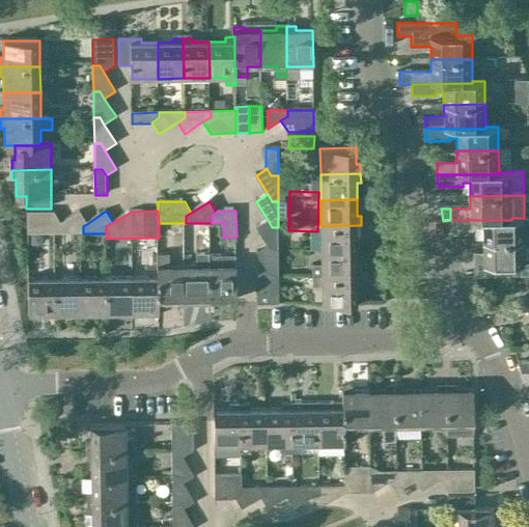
[(28,234),(57,234),(57,227),(62,223),(55,212),(28,213),(28,234)]
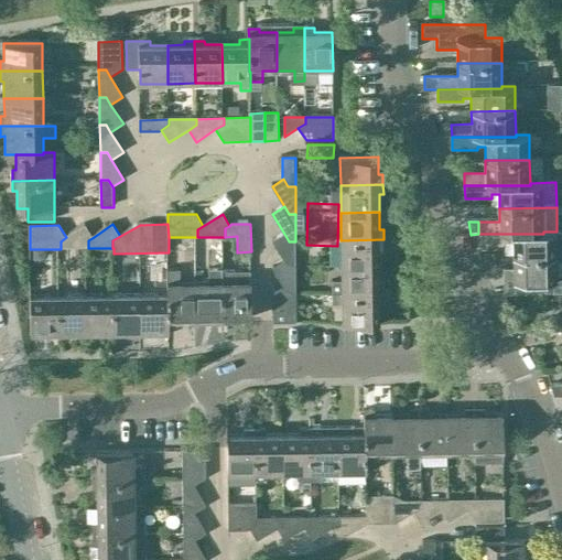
[(61,249),(88,248),(88,240),(94,237),(86,225),(66,237),(61,241),(61,249)]
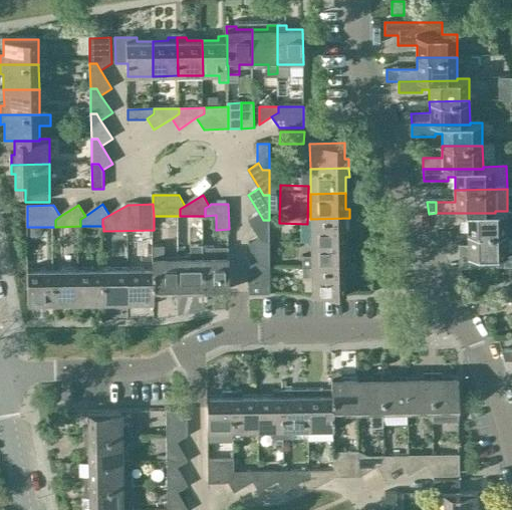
[(495,213),(436,213),(436,225),(460,225),(460,222),(467,221),(467,233),(508,233),(507,211),(495,211),(495,213)]
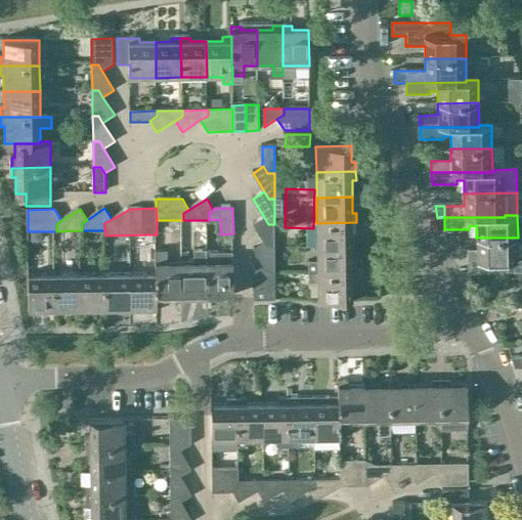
[(275,249),(274,224),(268,224),(264,217),(253,224),(264,243),(268,249),(275,249)]
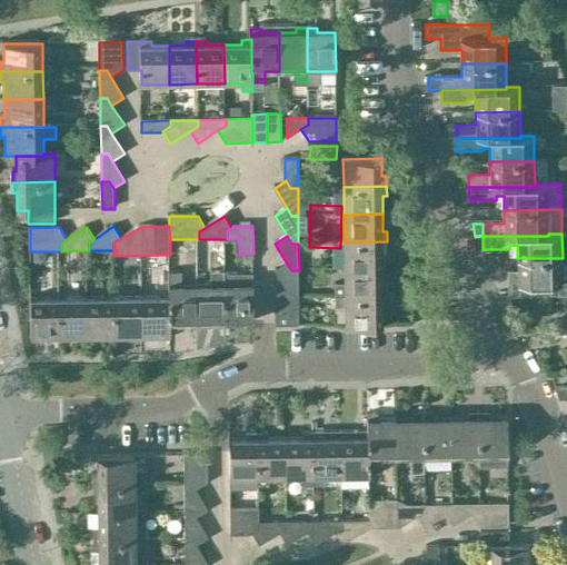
[(387,241),(344,243),(345,270),(384,269),(383,253),(387,253),(387,241)]
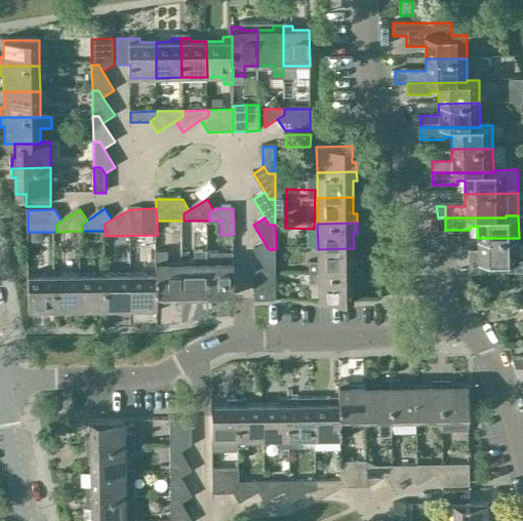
[(519,274),(519,238),(477,238),(478,250),(469,250),(470,275),(519,274)]
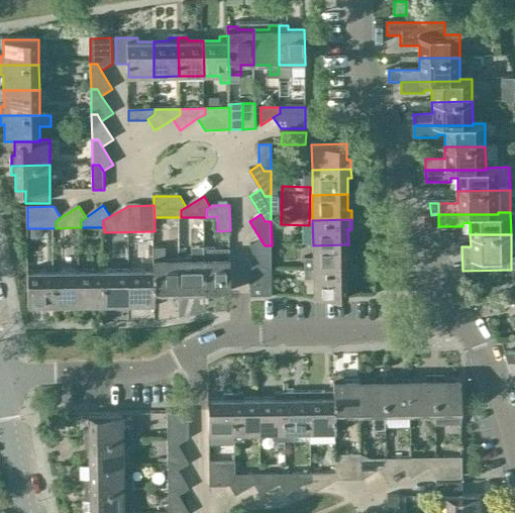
[(272,271),(272,245),(265,245),(261,239),(249,245),(262,265),(266,271),(272,271)]
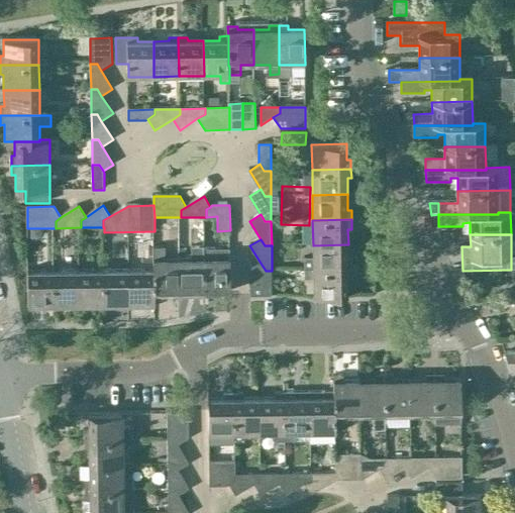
[(348,261),(348,244),(313,245),(313,260),(305,260),(305,271),(351,270),(351,261),(348,261)]
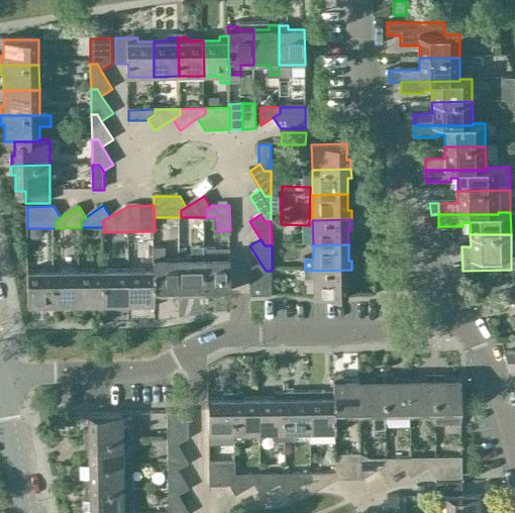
[(164,295),(180,294),(179,259),(166,259),(166,246),(153,246),(153,269),(155,269),(155,298),(164,298),(164,295)]
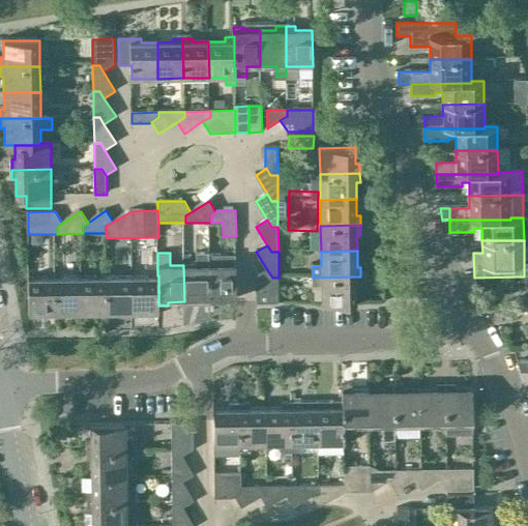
[(209,257),(209,264),(210,304),(220,304),(220,301),(237,300),(236,256),(209,257)]
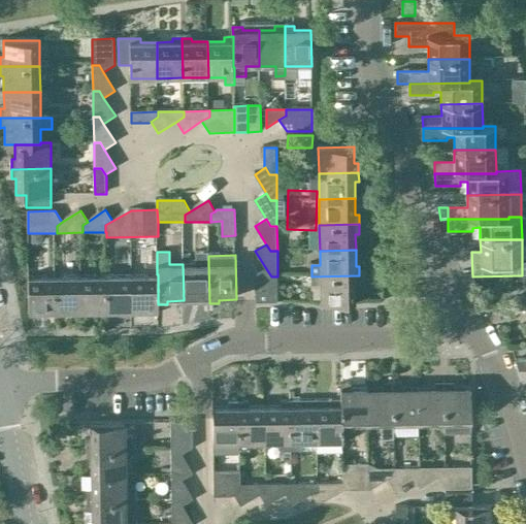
[(208,263),(183,264),(184,300),(200,300),(200,304),(209,303),(208,263)]
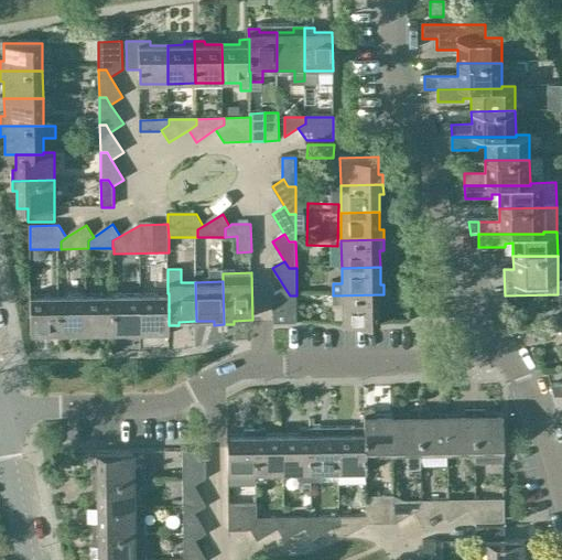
[(296,324),(296,295),(290,295),(285,289),(273,295),(273,324),(296,324)]
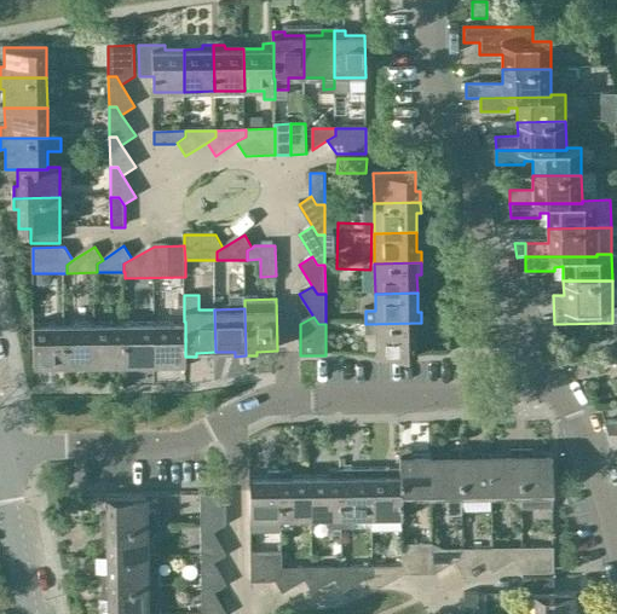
[(185,322),(184,322),(155,323),(155,365),(174,365),(174,370),(185,369),(185,357),(185,322)]
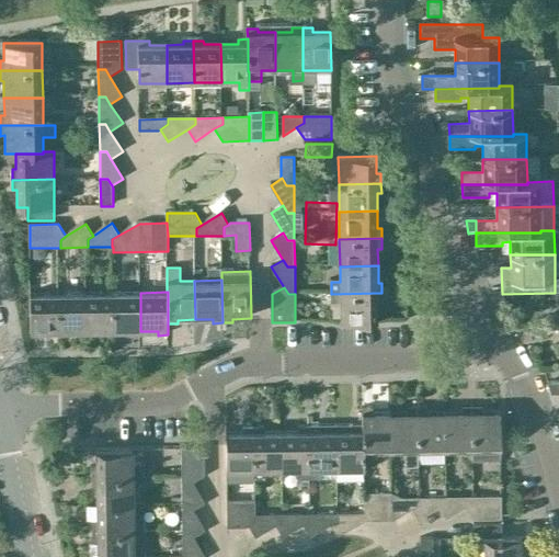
[(113,293),(86,294),(87,331),(103,331),(103,336),(113,336),(113,293)]
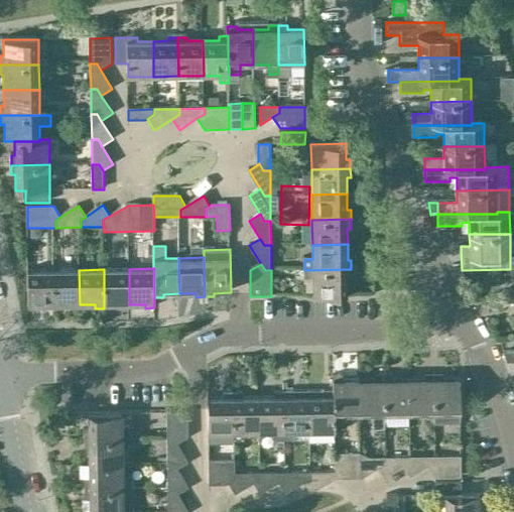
[(129,269),(104,269),(104,308),(113,308),(113,304),(129,304),(129,269)]
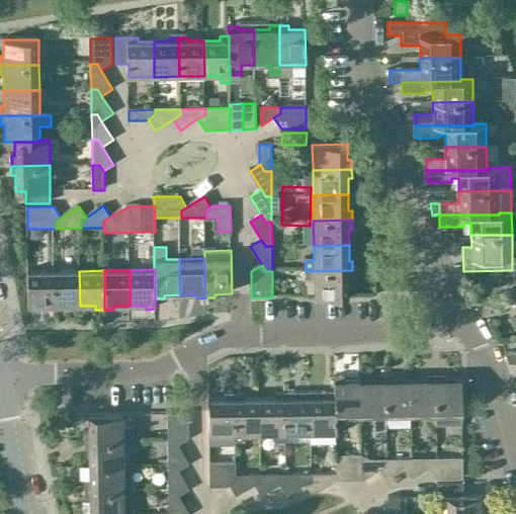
[(352,270),(306,271),(306,281),(305,281),(306,296),(349,296),(349,280),(352,280),(352,270)]
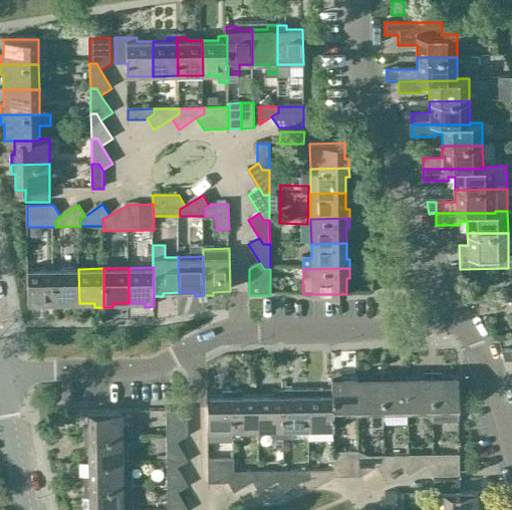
[(54,308),(53,269),(27,270),(28,305),(44,304),(44,308),(54,308)]
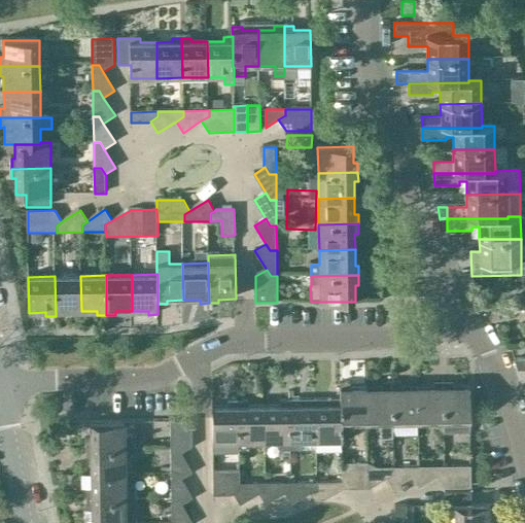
[(65,312),(81,311),(80,276),(55,276),(56,316),(65,316),(65,312)]
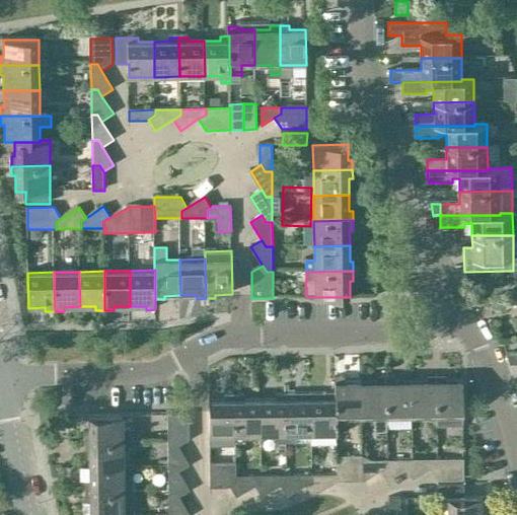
[(516,355),(506,356),(511,366),(516,366),(516,355)]
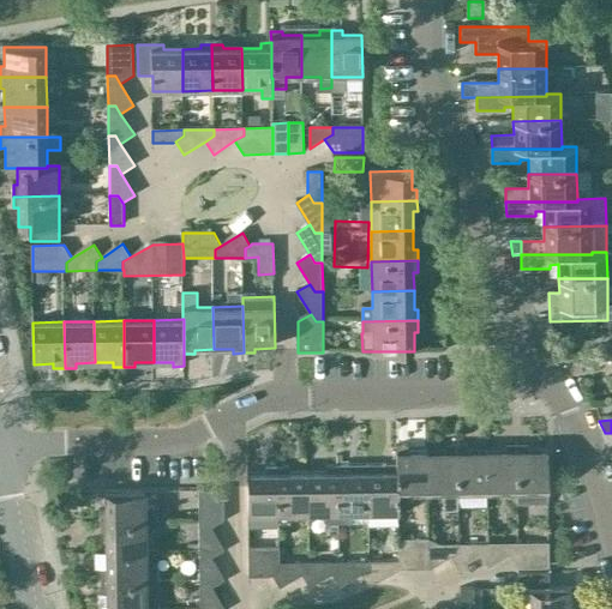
[(507,450),(487,451),(487,493),(517,492),(517,445),(507,445),(507,450)]
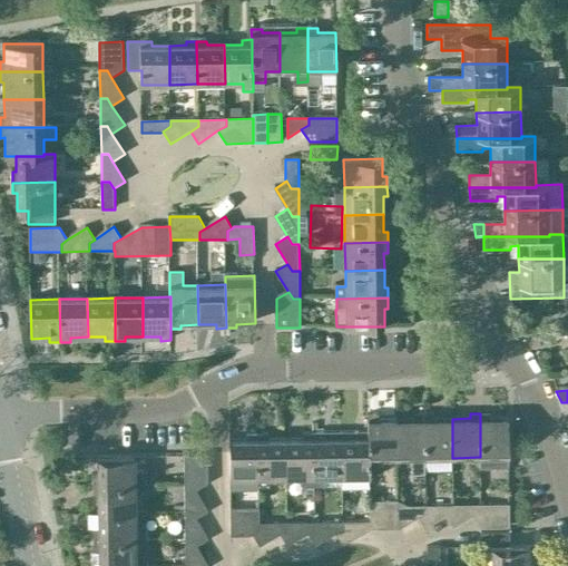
[(480,413),(480,457),(480,469),(509,468),(508,418),(490,418),(490,413),(480,413)]
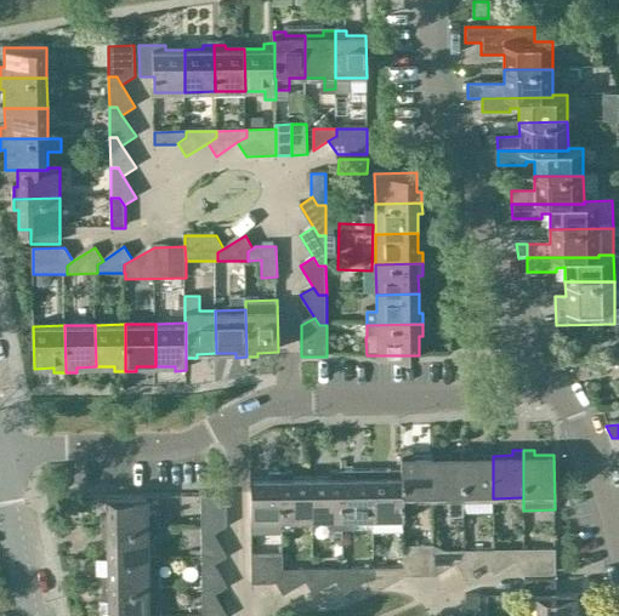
[(463,518),(463,498),(463,451),(450,451),(450,456),(432,456),(432,498),(448,498),(449,518),(463,518)]
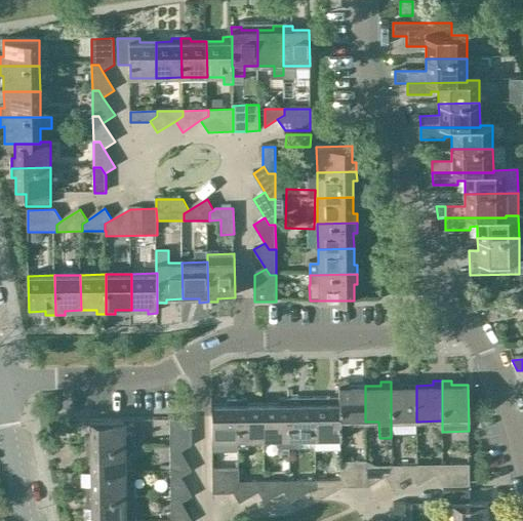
[(391,422),(416,422),(416,386),(400,386),(400,382),(391,382),(391,422)]
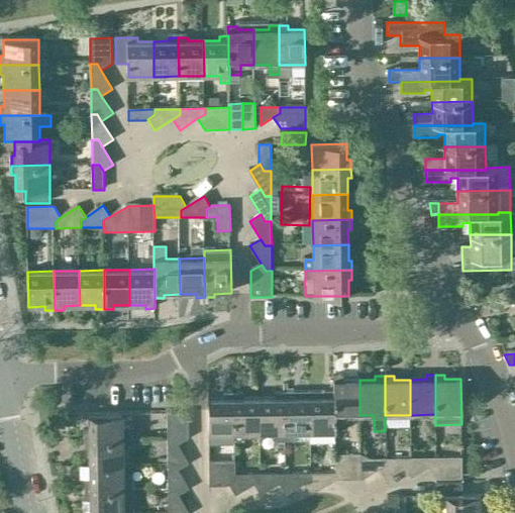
[(334,377),(334,393),(334,432),(345,432),(345,416),(359,415),(359,380),(343,380),(343,377),(334,377)]
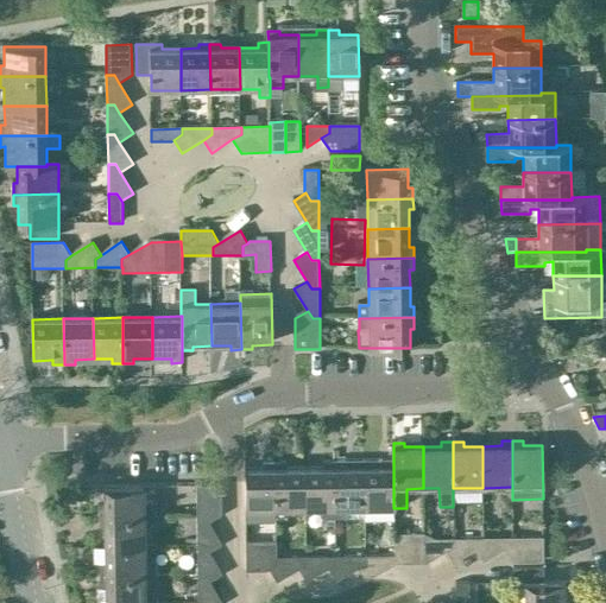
[(383,461),(364,462),(365,508),(393,508),(393,462),(383,462),(383,461)]
